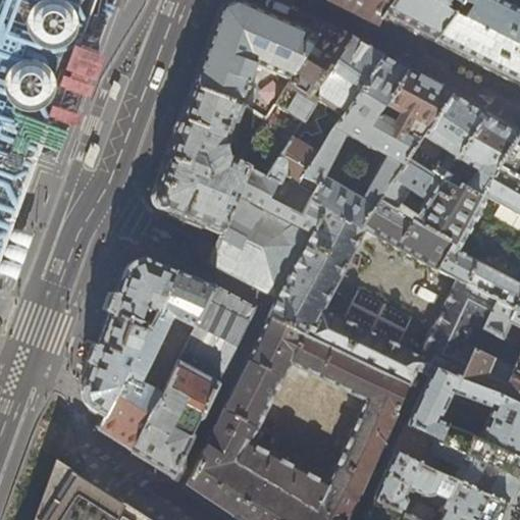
[(0,0),(0,244),(89,0),(0,0)]
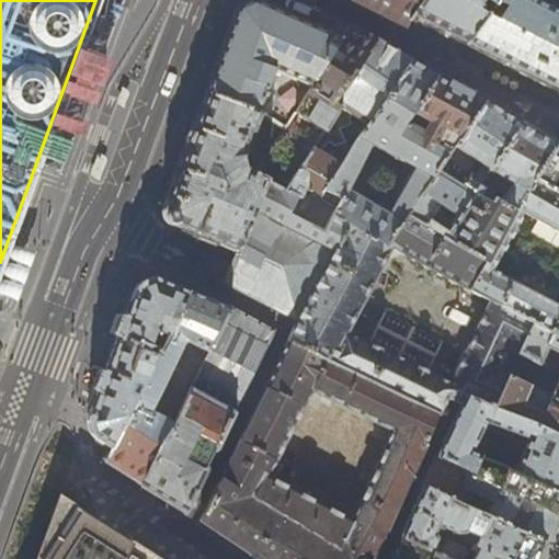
[(288,125),(342,38),(257,0),(252,0),(248,2),(239,6),(212,82),(208,91),(264,111),(278,120),(288,125)]
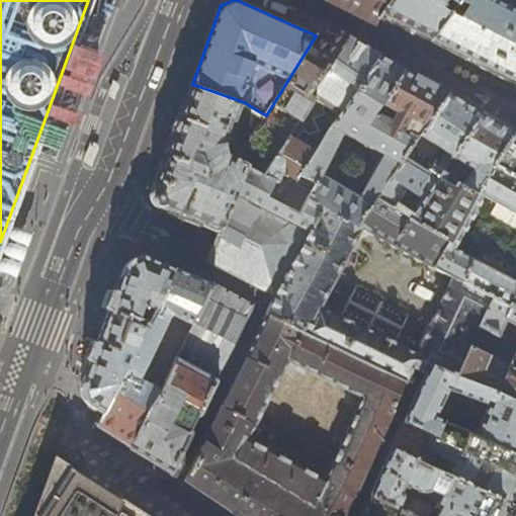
[(329,0),(351,11),(375,23),(381,14),(392,0),(329,0)]
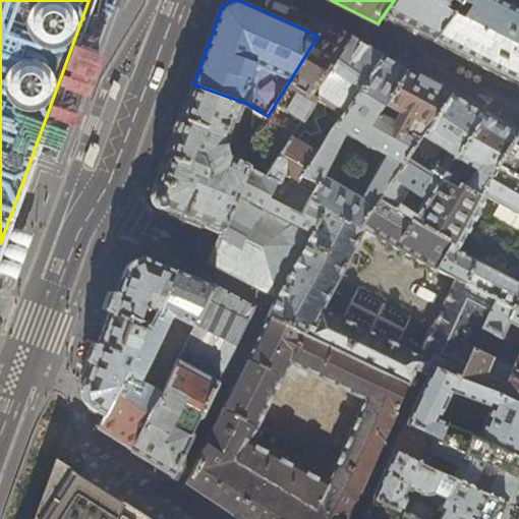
[(410,26),(435,39),(461,0),(394,0),(384,14),(410,26)]
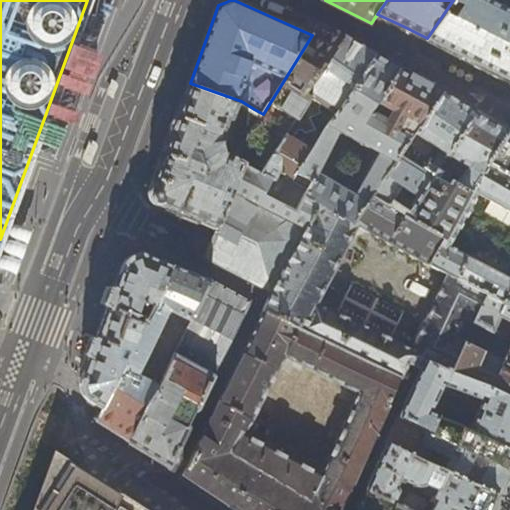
[(453,0),(427,38),(428,40),(439,45),(495,73),(509,81),(509,0),(453,0)]
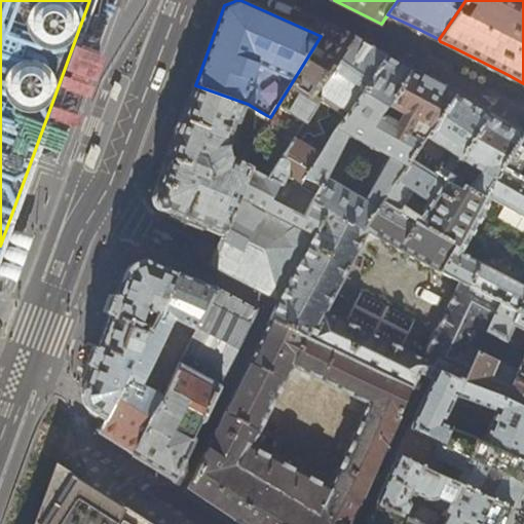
[(314,96),(327,78),(352,37),(348,35),(328,25),(321,36),(270,117),(254,143),(242,159),(242,161),(255,167),(270,176),(309,118),(321,100),(321,99),(314,96)]
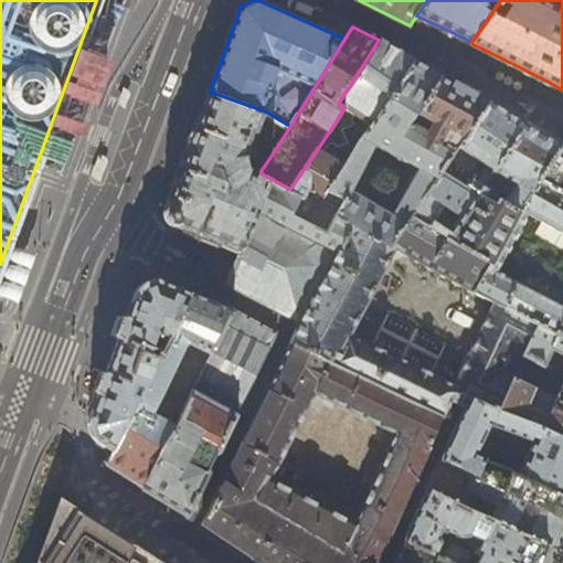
[(393,48),(379,40),(351,84),(338,103),(344,106),(344,107),(361,117),(349,136),(332,127),(290,189),(301,195),(300,197),(304,199),(309,189),(322,194),(312,212),(297,204),(293,213),(328,232),(338,213),(346,199),(329,189),(368,133),(416,60),(393,48)]
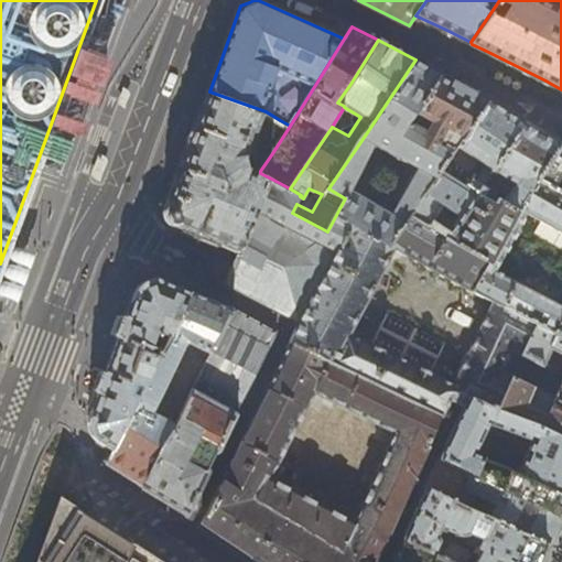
[(411,216),(427,193),(456,149),(461,147),(489,99),(433,69),(415,60),(367,132),(328,188),(345,198),(337,213),(355,224),(390,246),(411,216)]
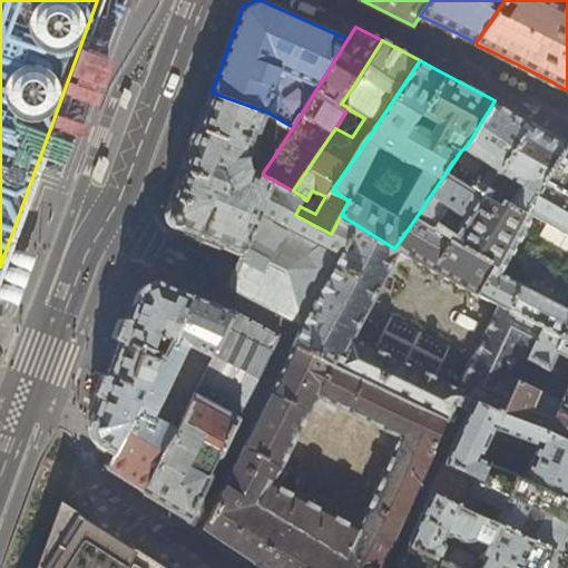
[(262,133),(268,113),(212,92),(186,160),(168,211),(175,226),(216,243),(245,254),(276,182),(263,175),(263,173),(252,169),(248,157),(258,131),(262,133)]
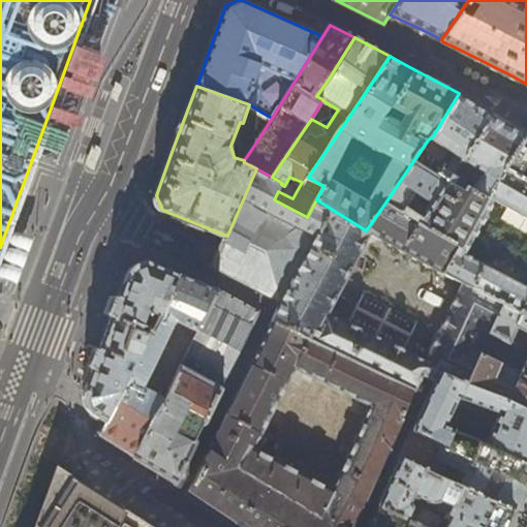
[(400,181),(433,202),(439,193),(464,158),(494,113),(485,107),(459,93),(432,137),(428,140),(400,181)]
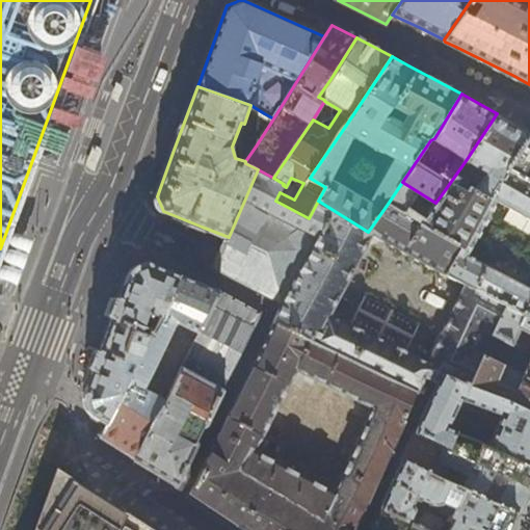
[(257,144),(273,118),(264,113),(257,133),(252,140),(257,144)]
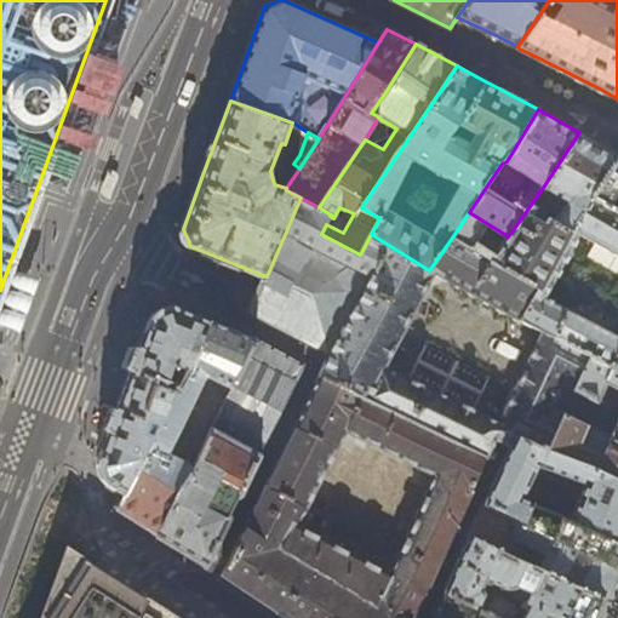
[(617,209),(594,195),(617,159),(617,154),(588,137),(579,132),(544,186),(568,201),(556,221),(548,217),(545,222),(526,212),(515,227),(508,236),(469,212),(452,238),(539,287),(521,320),(543,331),(589,355),(617,370),(617,209)]
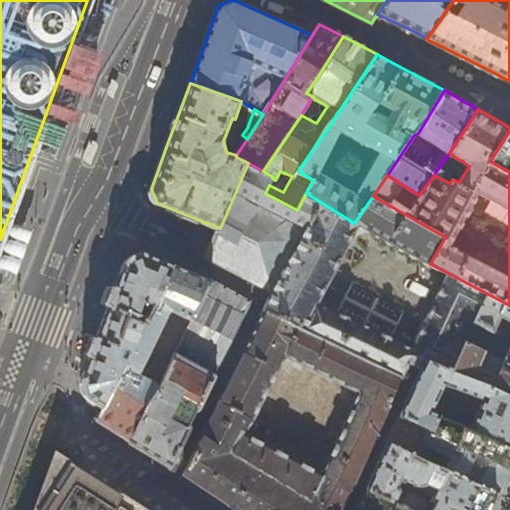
[(509,131),(490,161),(509,172),(509,131)]
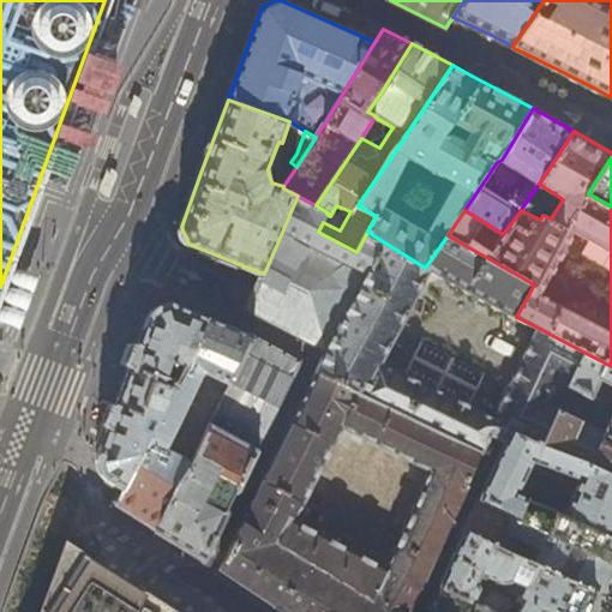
[(316,342),(328,348),(387,244),(367,232),(357,252),(318,232),(323,222),(327,214),(328,213),(316,205),(298,196),(264,274),(257,289),(249,307),(256,311),(316,342)]
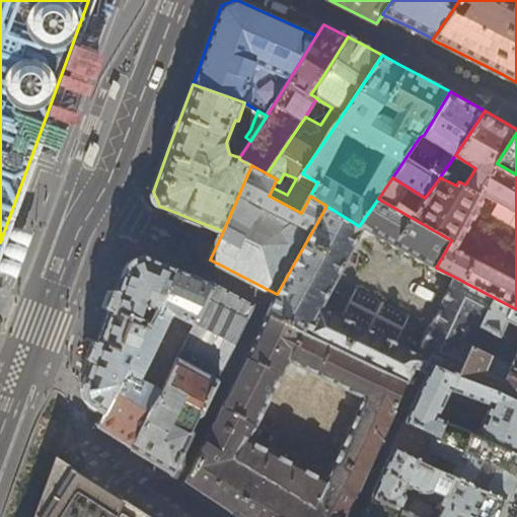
[(359,226),(326,206),(277,294),(273,303),(269,312),(311,334),(409,381),(415,367),(426,371),(427,373),(432,365),(456,376),(471,345),(465,342),(470,331),(474,322),(481,325),(493,297),(454,277),(436,315),(417,355),(360,327),(323,309),(344,269),(364,228),(387,241),(436,268),(451,240),(378,199),(359,226)]
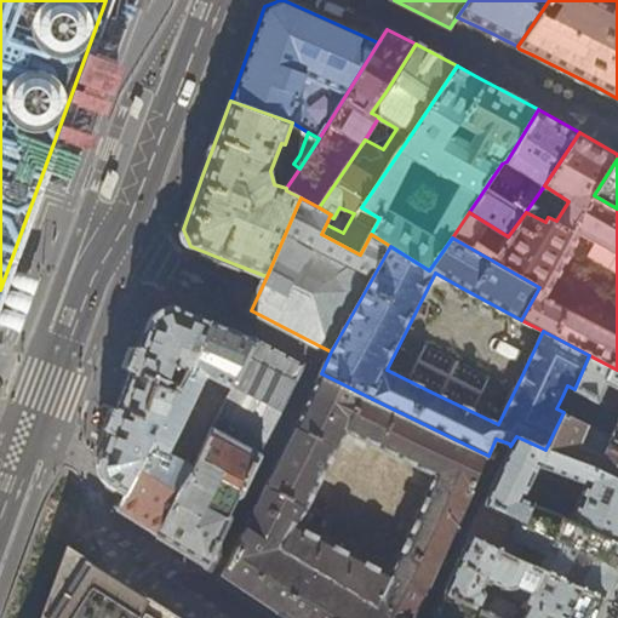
[(24,289),(27,286),(27,284),(27,280),(24,278),(19,276),(16,278),(13,280),(12,284),(12,286),(15,289),(18,291),(22,291),(24,289)]
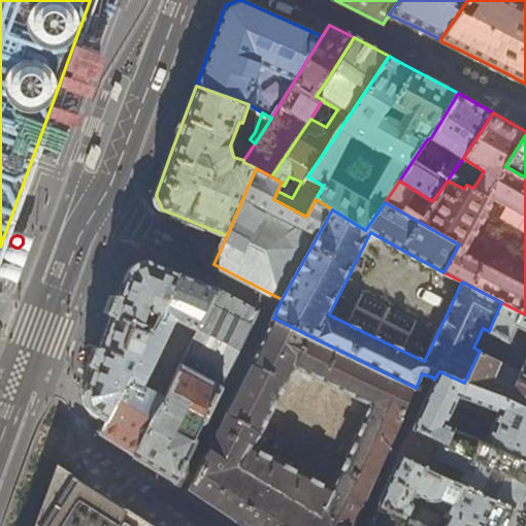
[(17,262),(18,260),(18,257),(18,255),(15,253),(11,251),(8,252),(6,254),(5,258),(6,260),(7,262),(10,264),(13,264),(17,262)]
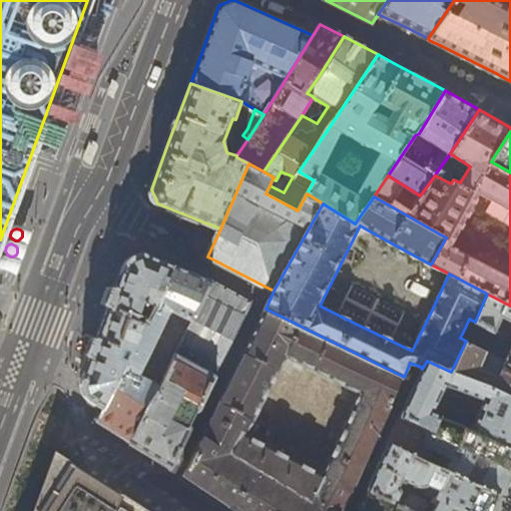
[(167,262),(147,252),(124,264),(100,327),(81,377),(90,401),(103,410),(174,265),(167,262)]
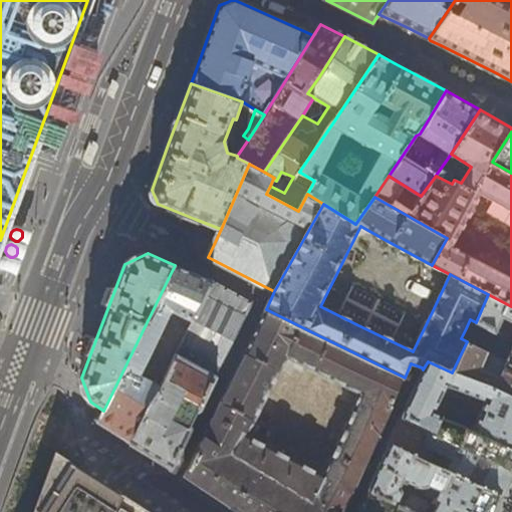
[(9,273),(11,271),(11,268),(11,266),(9,263),(5,262),(2,263),(0,265),(0,271),(1,273),(4,274),(7,274),(9,273)]
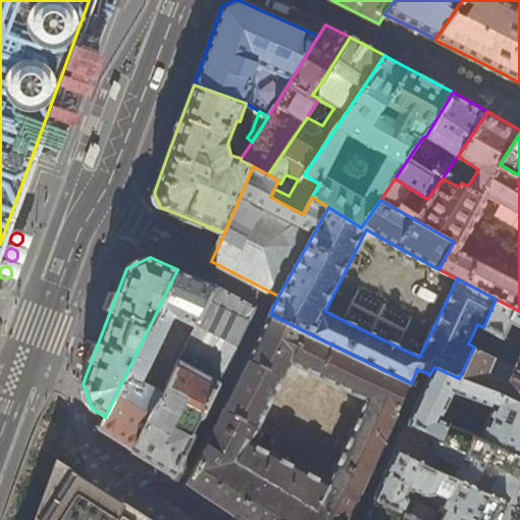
[(195,276),(177,269),(105,417),(100,427),(100,428),(104,431),(133,449),(178,358),(215,284),(195,276)]
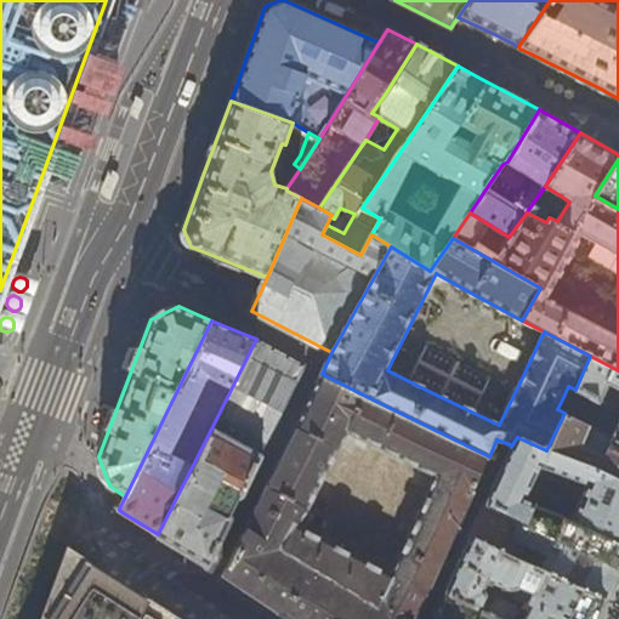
[(305,363),(304,362),(282,350),(259,336),(259,339),(256,339),(213,426),(158,534),(196,557),(209,566),(237,506),(262,454),(262,452),(272,433),(297,382),(306,367),(305,363)]
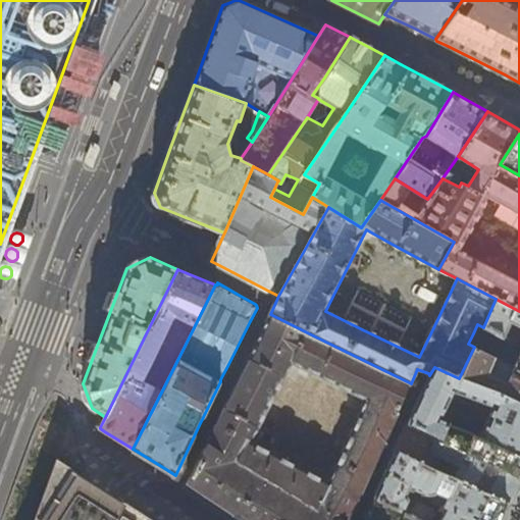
[(519,311),(496,299),(483,327),(504,338),(511,320),(519,324),(519,356),(515,365),(474,347),(459,378),(501,394),(519,402),(519,311)]
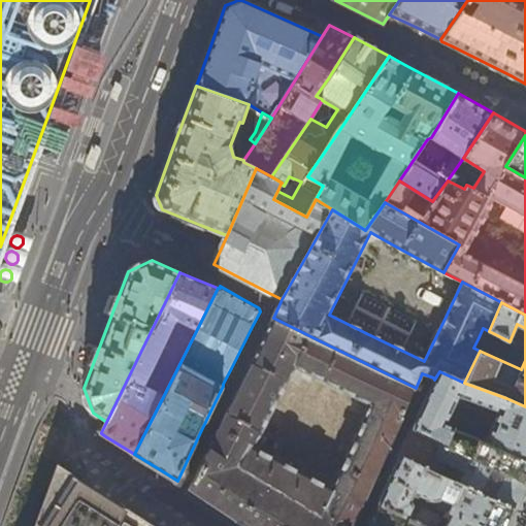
[(245,525),(349,525),(416,388),(317,339),(273,318),(208,449),(190,488),(189,489),(245,525)]
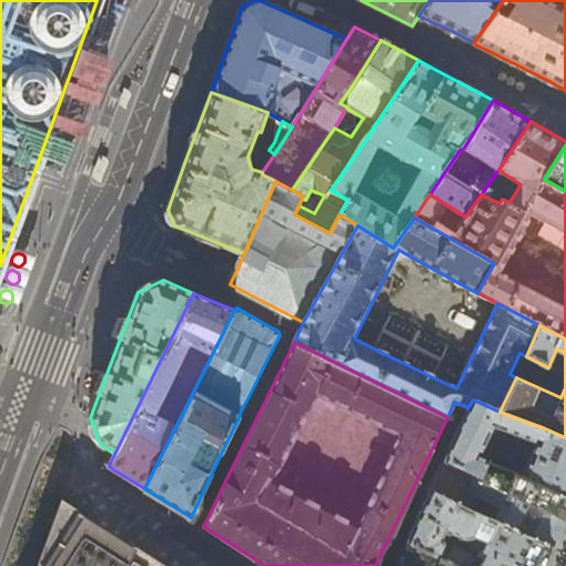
[(501,467),(523,476),(565,496),(565,437),(545,428),(499,412),(473,400),(467,408),(466,406),(450,445),(487,462),(501,467)]
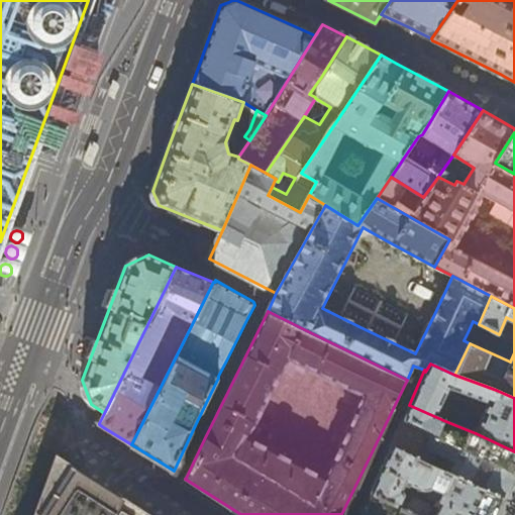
[(441,426),(443,420),(409,405),(406,412),(403,418),(436,436),(441,426)]
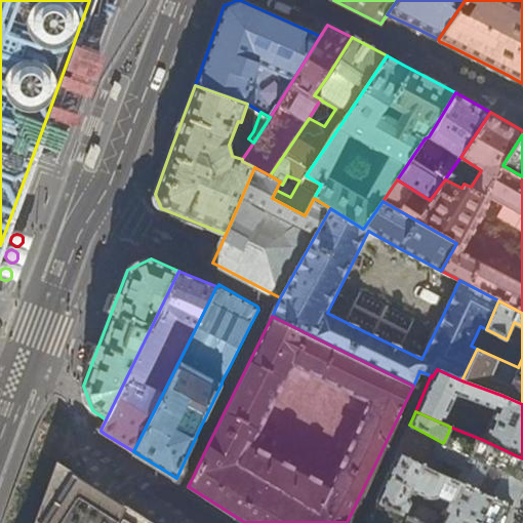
[(443,444),(443,443),(409,425),(405,432),(397,451),(429,469),(436,454),(465,468),(457,482),(512,507),(521,485),(522,481),(474,457),(443,444)]
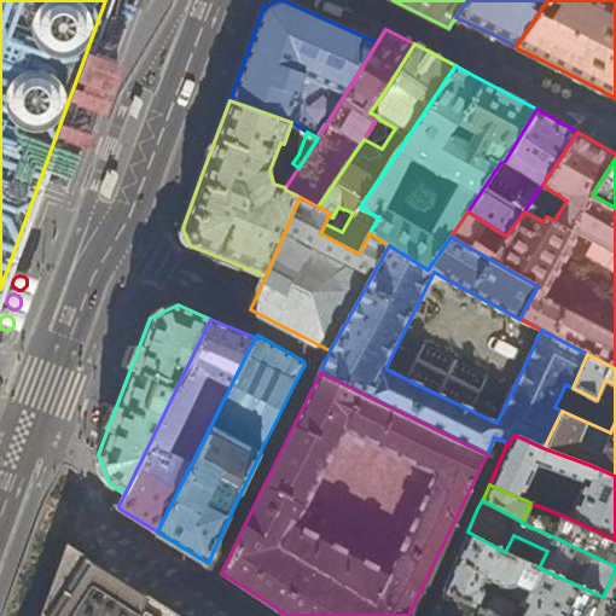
[(615,540),(569,518),(545,509),(541,516),(528,510),(522,522),(522,523),(558,539),(615,567),(615,540)]
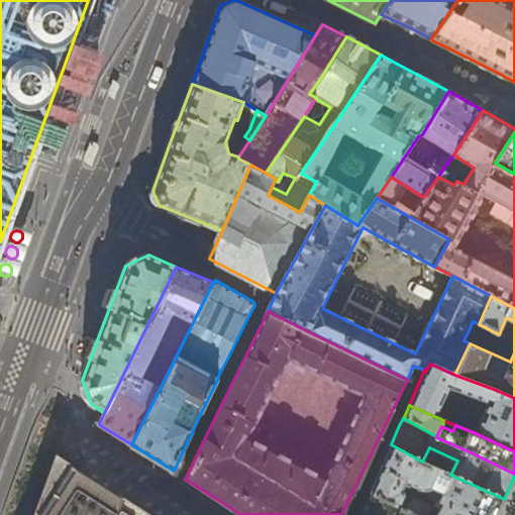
[(450,475),(422,461),(391,444),(386,456),(370,492),(384,501),(397,507),(405,491),(404,487),(402,486),(404,481),(424,490),(430,487),(430,488),(429,490),(429,492),(430,494),(432,496),(439,499),(438,501),(441,503),(435,514),(497,514),(504,499),(450,475)]
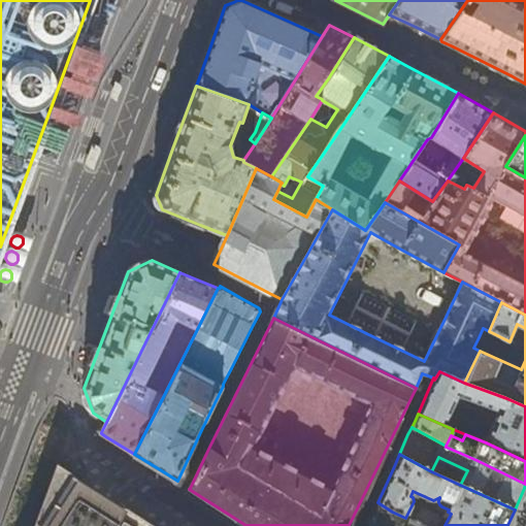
[(155,525),(87,483),(55,463),(34,525),(155,525)]
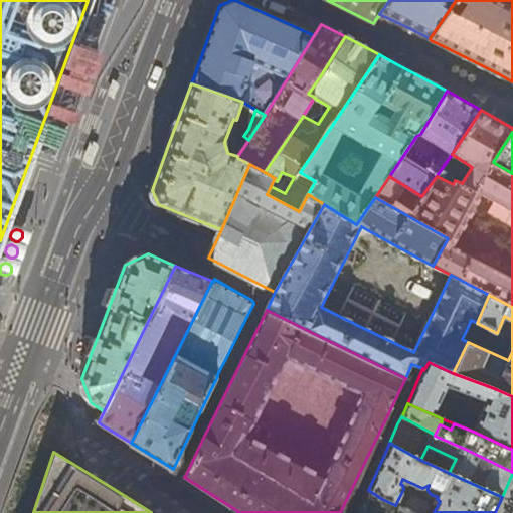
[(395,512),(399,507),(399,506),(395,505),(382,499),(368,490),(356,512),(395,512)]
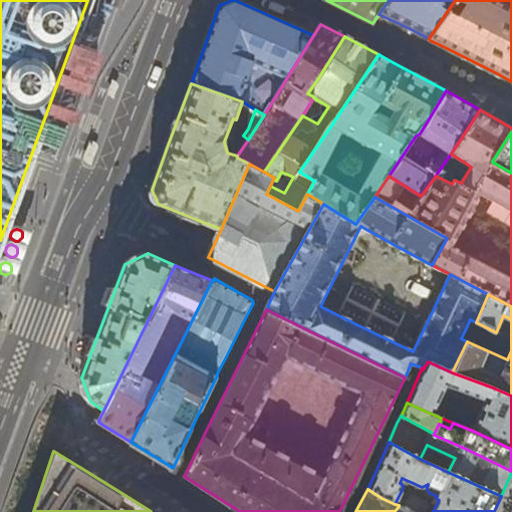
[(413,511),(427,511),(430,507),(428,501),(413,494),(411,501),(402,499),(399,505),(399,506),(413,511)]
